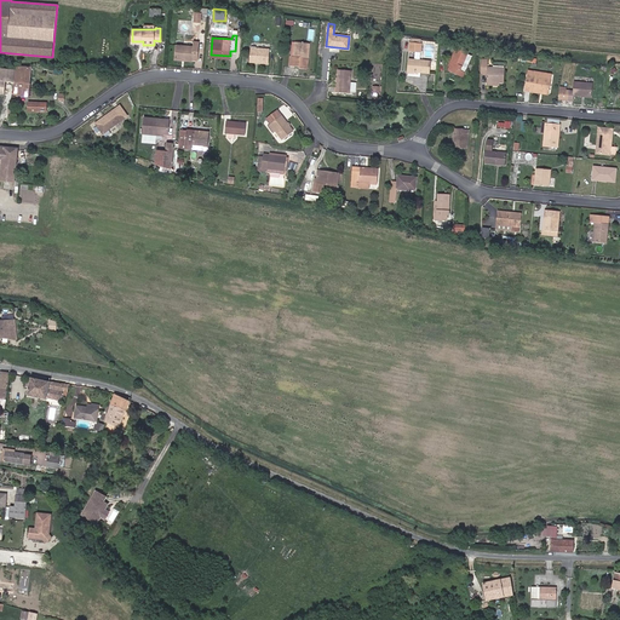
[(193,46),(177,45),(176,58),(197,59),(199,41),(194,41),(193,46)]
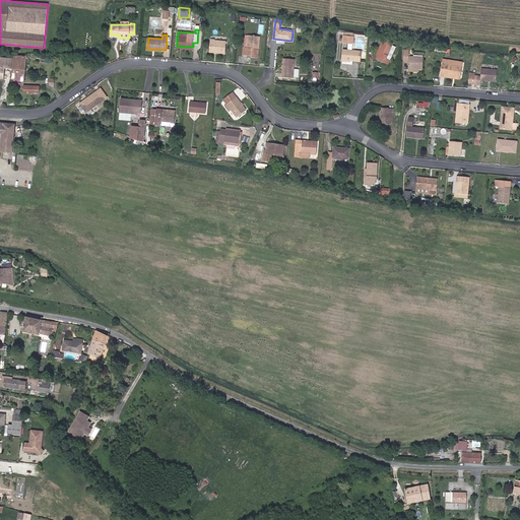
[(260,37),(245,35),(244,55),(252,56),(252,57),(258,58),(260,37)]
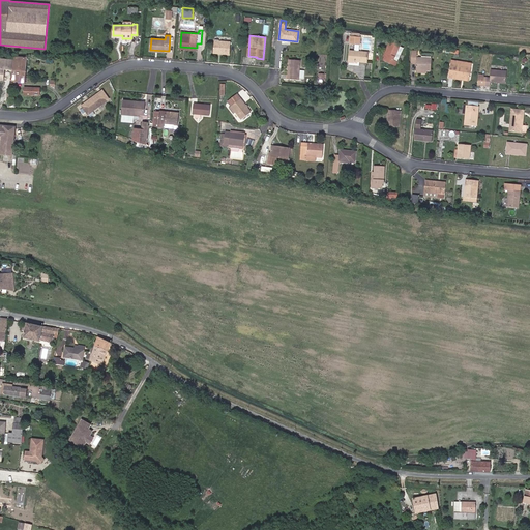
[(395,65),(396,61),(393,60),(399,48),(403,49),(405,46),(391,39),(384,55),(385,56),(383,59),(395,65)]
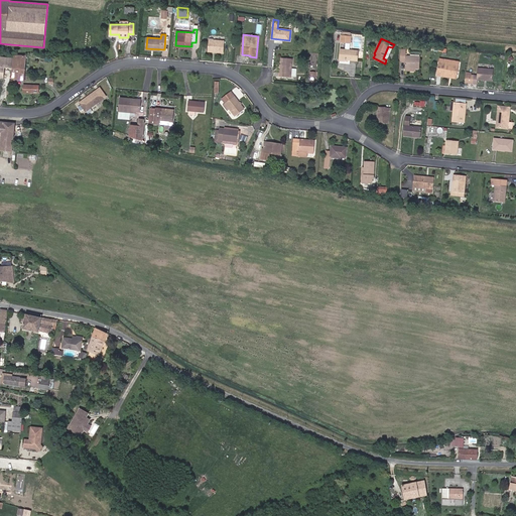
[(213,49),(213,51),(224,52),(225,41),(210,40),(209,49),(213,49)]
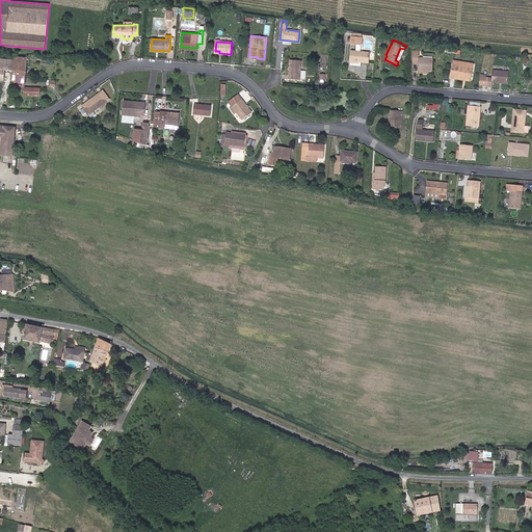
[(395,60),(398,61),(404,49),(400,48),(395,60)]
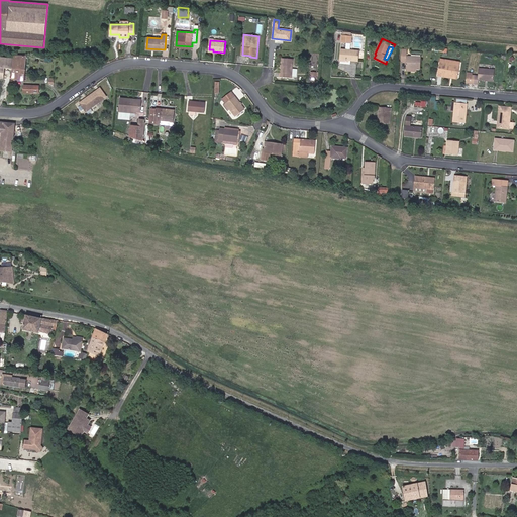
[(345,49),(341,49),(340,61),(348,61),(348,60),(358,61),(359,50),(350,49),(345,49)]
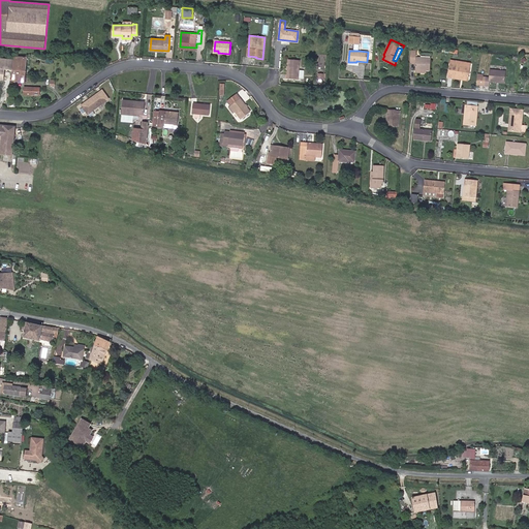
[(415,62),(415,64),(415,69),(430,69),(430,58),(415,57),(416,51),(411,51),(410,62),(415,62)]
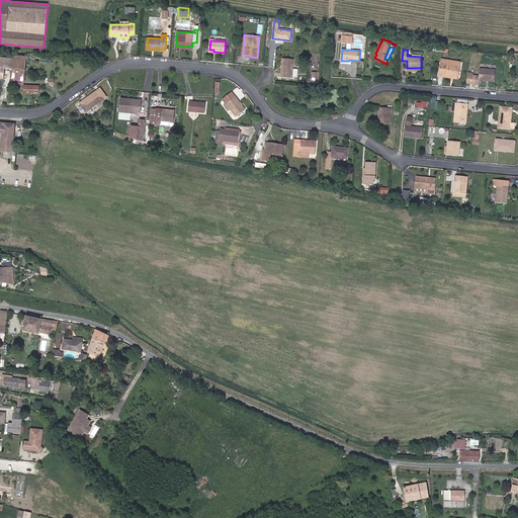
[(14,56),(12,79),(24,80),(26,57),(14,56)]
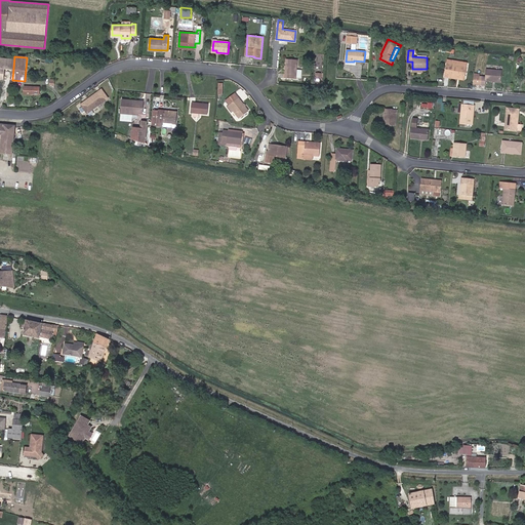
[(4,69),(9,69),(10,59),(0,57),(0,78),(3,79),(4,69)]
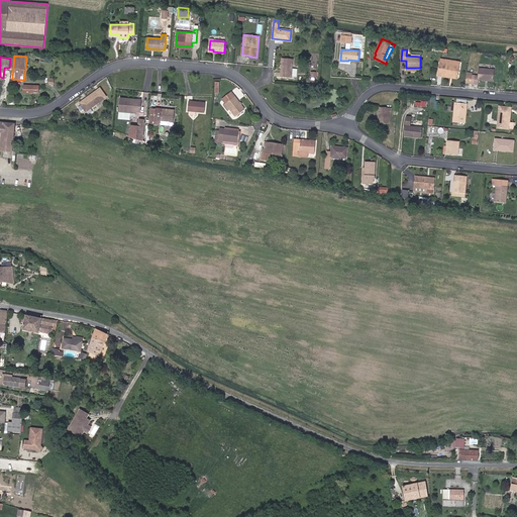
[(293,59),(282,59),(281,76),(292,77),(293,59)]
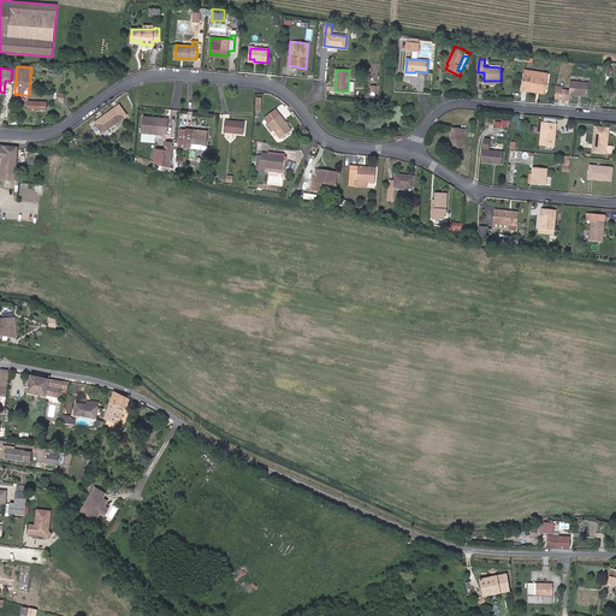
[(528,89),(545,92),(548,78),(529,76),(525,75),(521,90),(527,90),(528,89)]
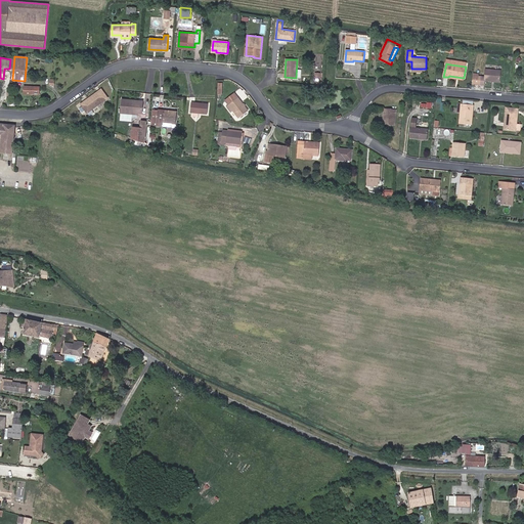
[(484,80),(499,81),(500,71),(485,69),(485,77),(474,76),(473,83),(484,84),(484,80)]
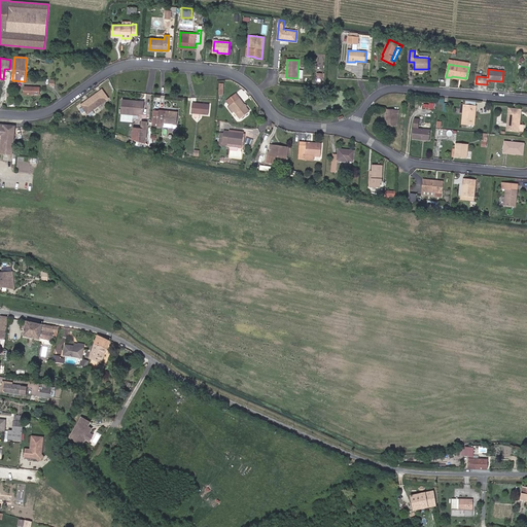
[(101,90),(81,105),(88,113),(107,99),(101,90)]
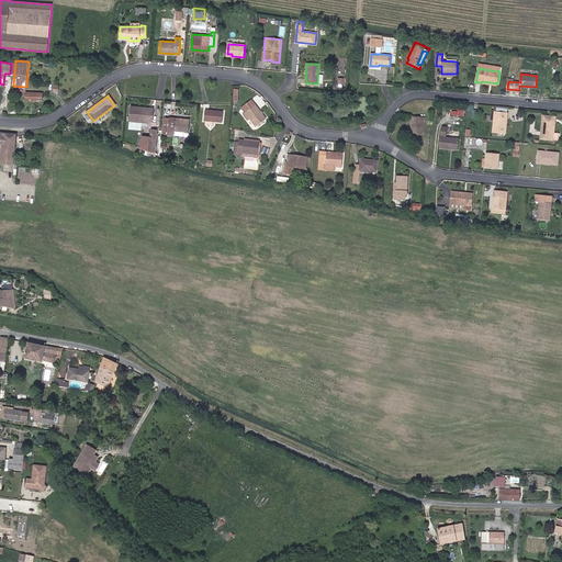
[(256,125),(265,117),(251,100),(242,108),(245,112),(249,117),(256,125)]
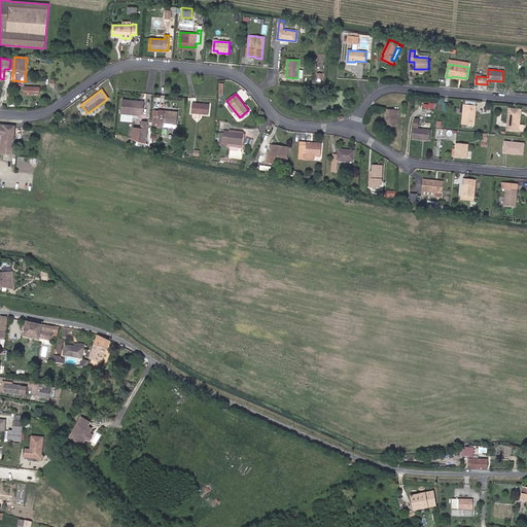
[(144,101),(123,100),(121,120),(133,121),(133,114),(138,114),(138,112),(143,113),(144,101)]
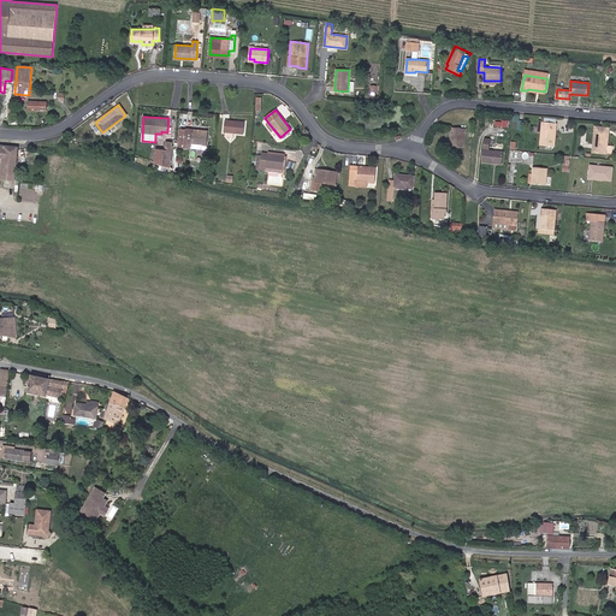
[(244,123),(225,120),(224,131),(227,132),(234,132),(243,134),(244,123)]
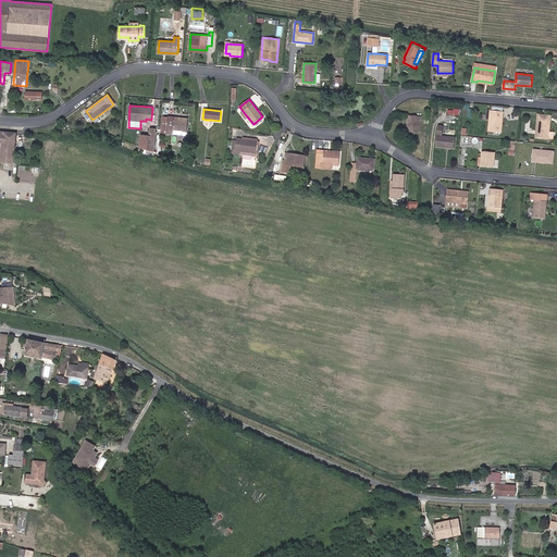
[(499,121),(500,111),(491,110),(489,131),(500,132),(502,121),(499,121)]
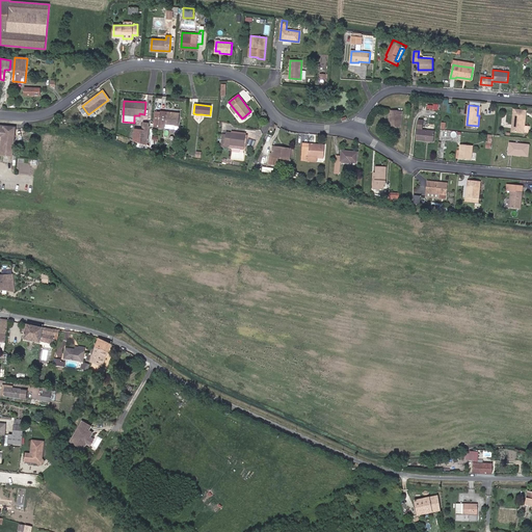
[(524,132),(524,125),(526,110),(514,109),(511,131),(524,132)]
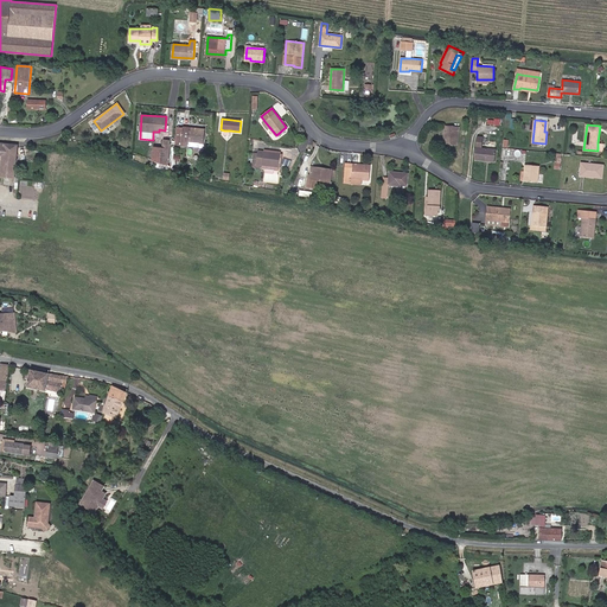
[(459,127),(445,126),(443,144),(457,145),(459,127)]
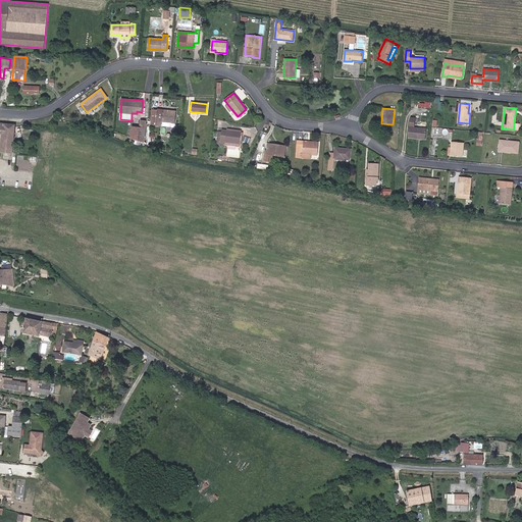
[(162,121),(174,122),(175,111),(152,109),(151,123),(162,124),(162,121)]
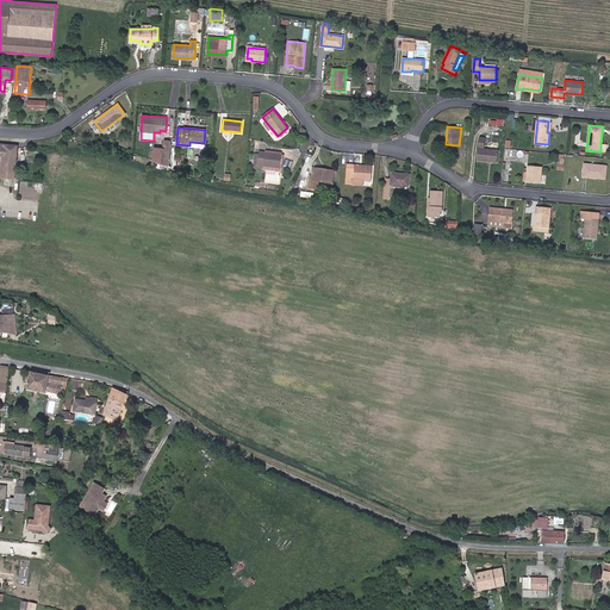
[(498,150),(485,149),(486,137),(479,136),(478,160),(497,162),(498,150)]
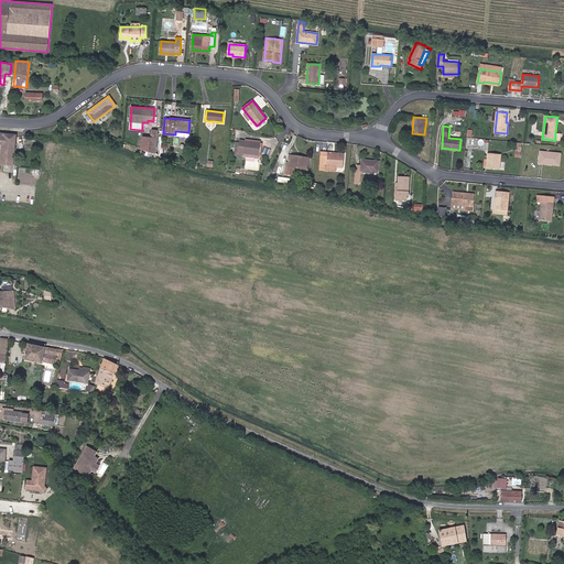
[(17,136),(0,133),(0,144),(1,144),(0,160),(0,164),(12,165),(17,136)]
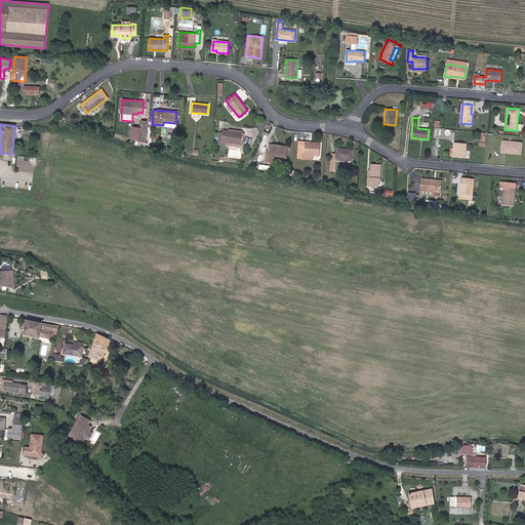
[(242,133),(223,130),(219,129),(217,146),(221,147),(221,142),(241,145),(242,133)]
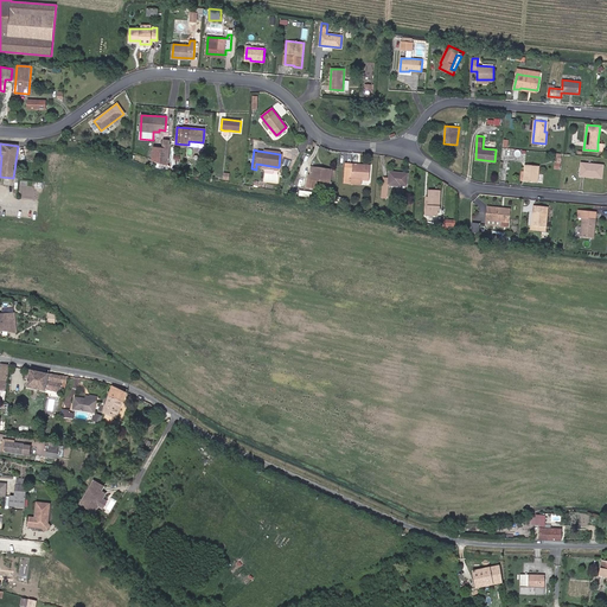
[(604,165),(581,163),(580,176),(602,178),(604,165)]
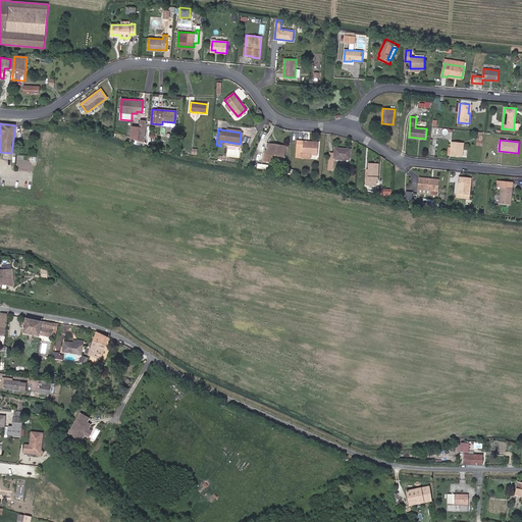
[(318,142),(304,141),(304,144),(297,144),(296,157),(303,158),(303,154),(317,155),(318,142)]
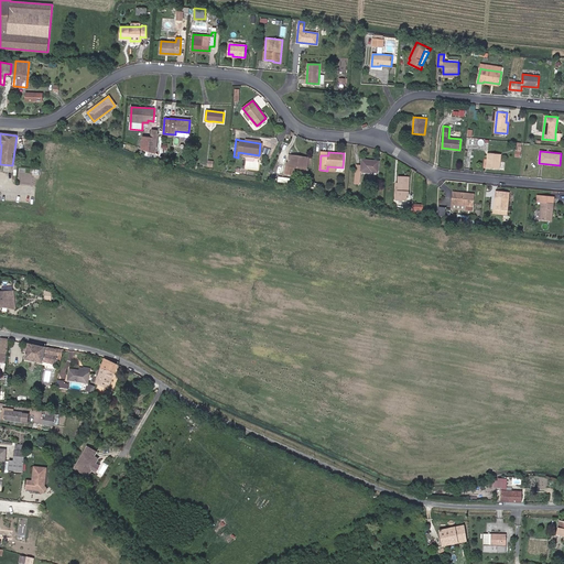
[(501,154),(488,153),(487,160),(486,167),(499,169),(501,154)]
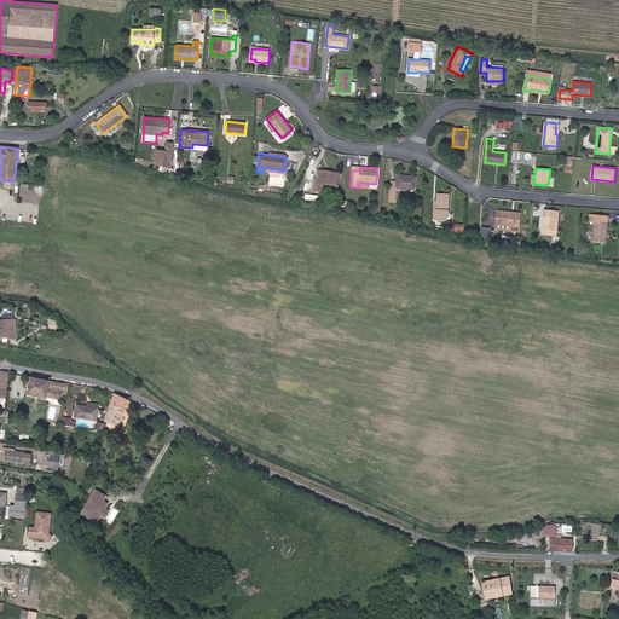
[(337,173),(327,172),(327,174),(317,173),(317,178),(316,181),(313,181),(312,191),(320,192),(322,183),(336,185),(337,173)]
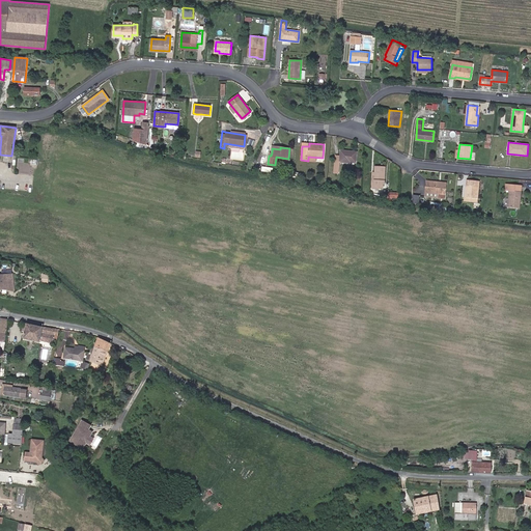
[(340,162),(350,163),(350,161),(356,162),(357,151),(341,150),(340,156),(336,155),(334,172),(339,173),(340,162)]
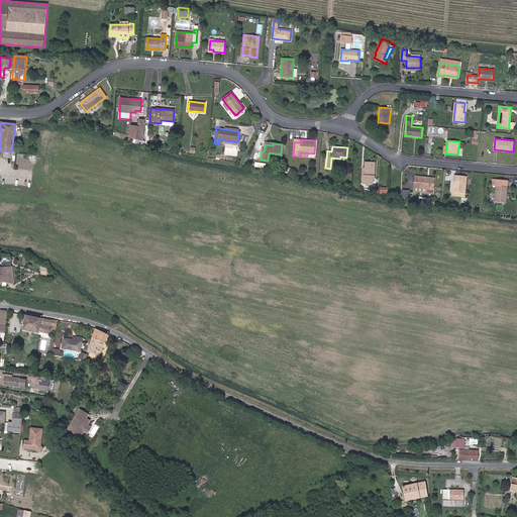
[(365,179),(363,179),(363,183),(373,183),(373,179),(374,179),(375,162),(366,162),(366,168),(365,179)]
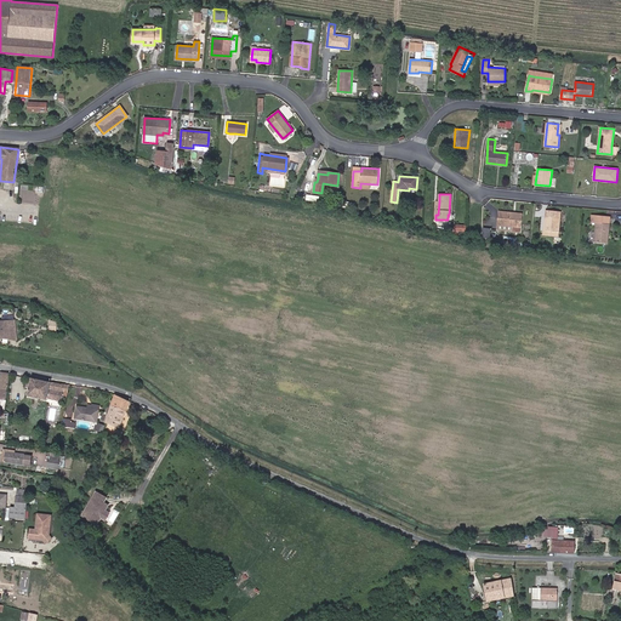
[(551,231),(551,235),(558,235),(560,211),(546,210),(545,229),(551,231)]
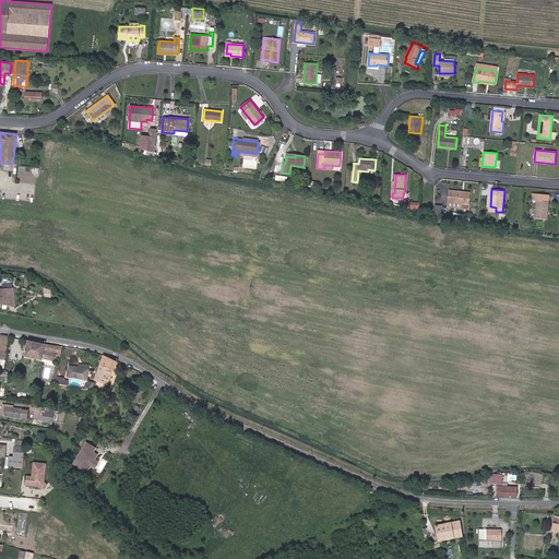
[(470,192),(450,190),(449,202),(462,203),(467,204),(470,192)]
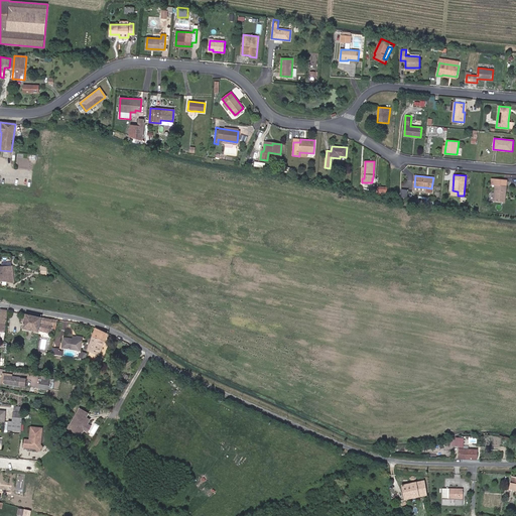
[(505,202),(506,186),(507,179),(492,178),(491,184),(496,185),(494,201),(505,202)]
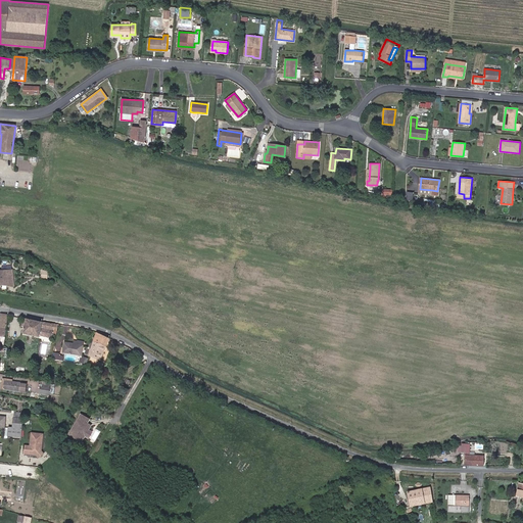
[(12,269),(0,270),(0,284),(13,283),(12,269)]
